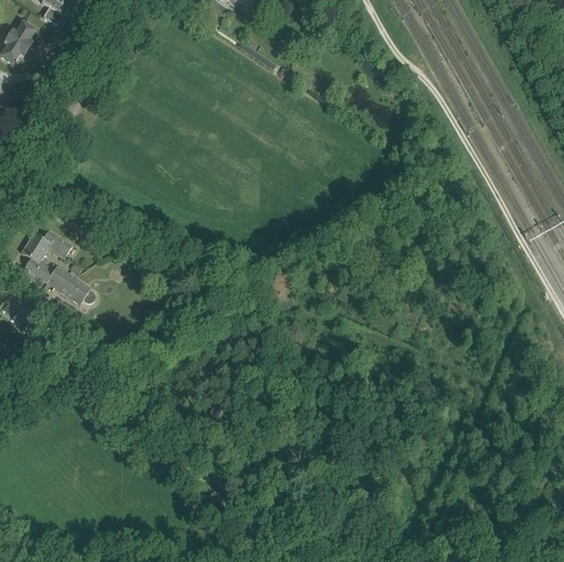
[(56,23),(72,0),(38,0),(34,6),(44,11),(41,16),(53,24),(54,24),(55,24),(56,24),(56,23)]
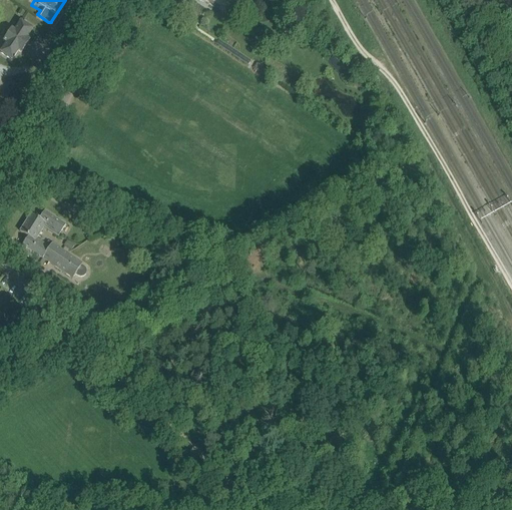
[(208,0),(225,11),(231,0),(208,0)]
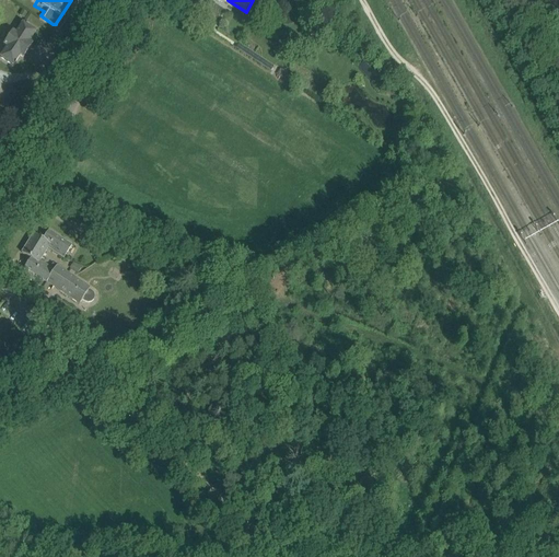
[(28,38),(35,28),(22,20),(15,30),(12,27),(2,42),(6,44),(0,53),(0,55),(12,62),(19,53),(22,55),(32,41),(28,38)]
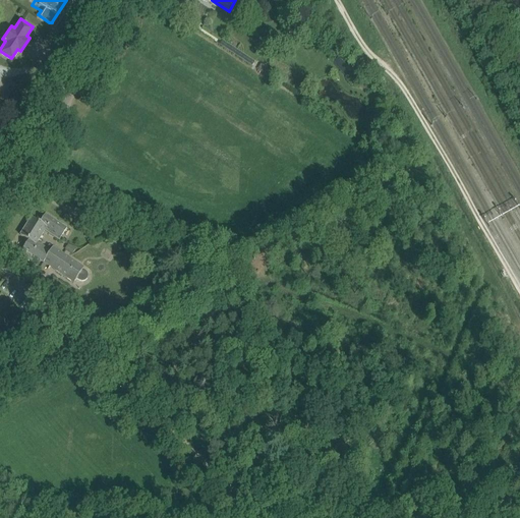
[(22,87),(10,79),(0,95),(0,97),(11,104),(22,87)]
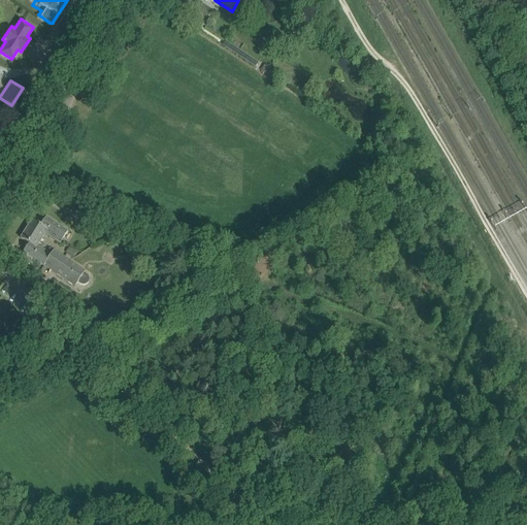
[(46,228),(44,230),(59,240),(66,228),(44,215),(39,223),(46,228)]
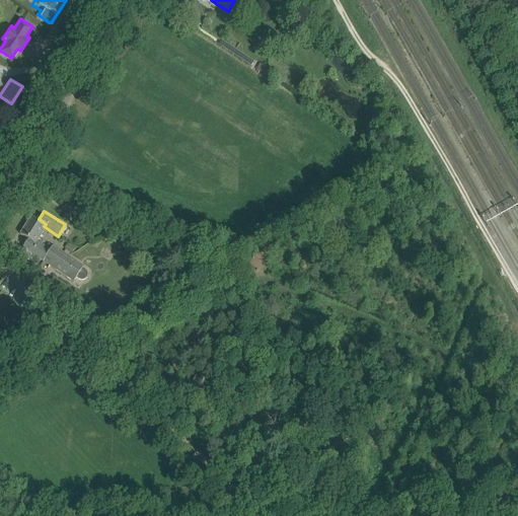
[(46,224),(39,219),(29,214),(19,231),(27,236),(21,245),(42,259),(52,243),(49,246),(35,238),(44,226),(46,224)]
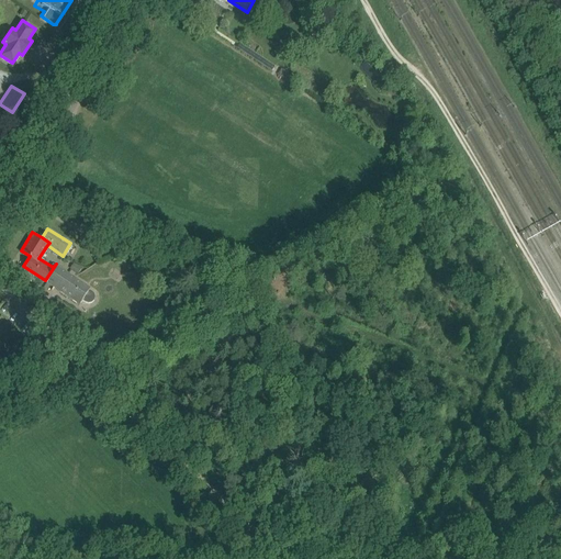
[(107,249),(98,235),(87,242),(96,256),(107,249)]
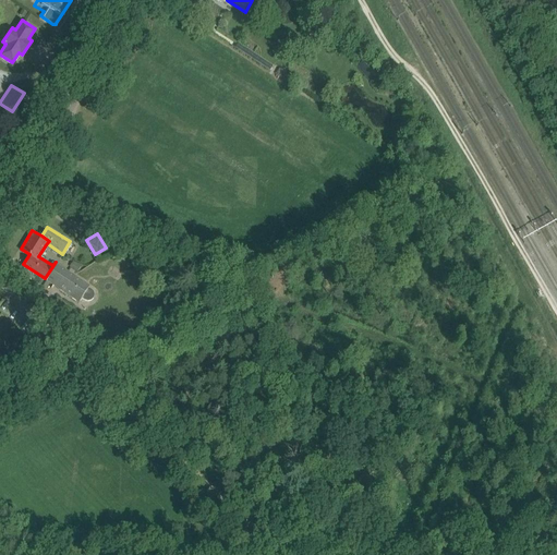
[(56,262),(45,278),(79,300),(88,284),(56,262)]
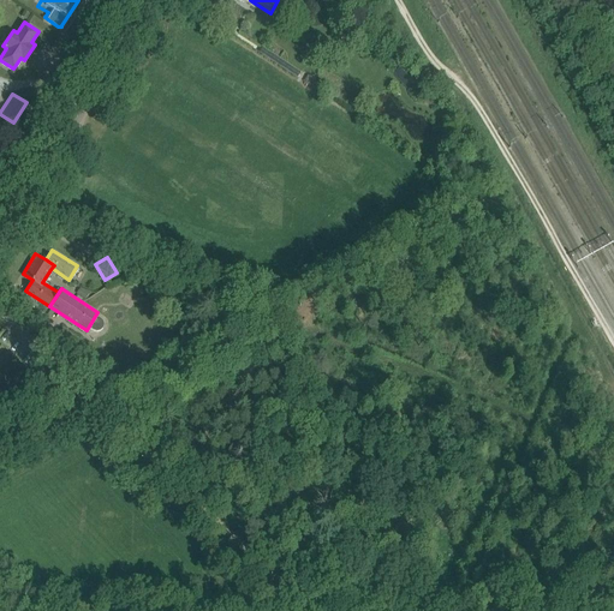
All buildings are outlined.
